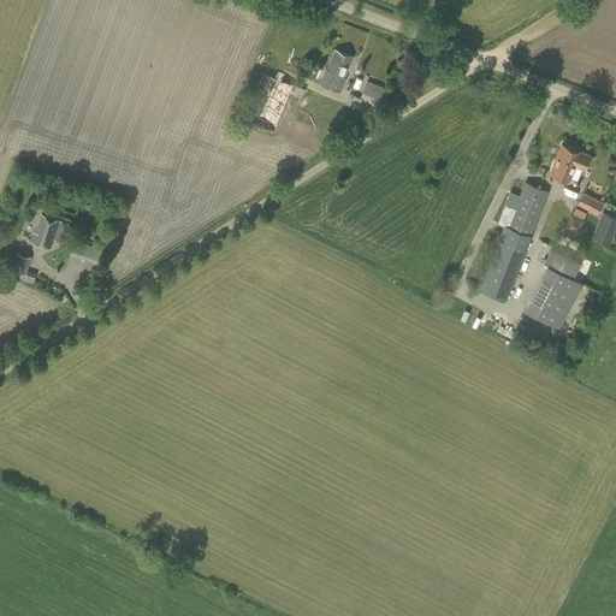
[(354,55),(335,48),(326,67),(325,67),(319,83),(341,92),(347,77),(345,77),(354,55)]
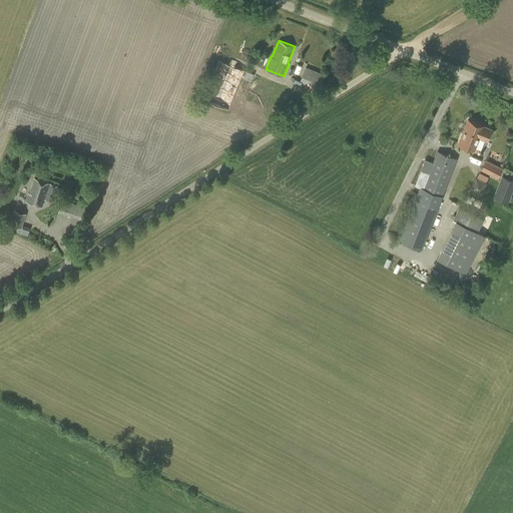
[(228,110),(245,70),(218,59),(202,98),(228,110)]
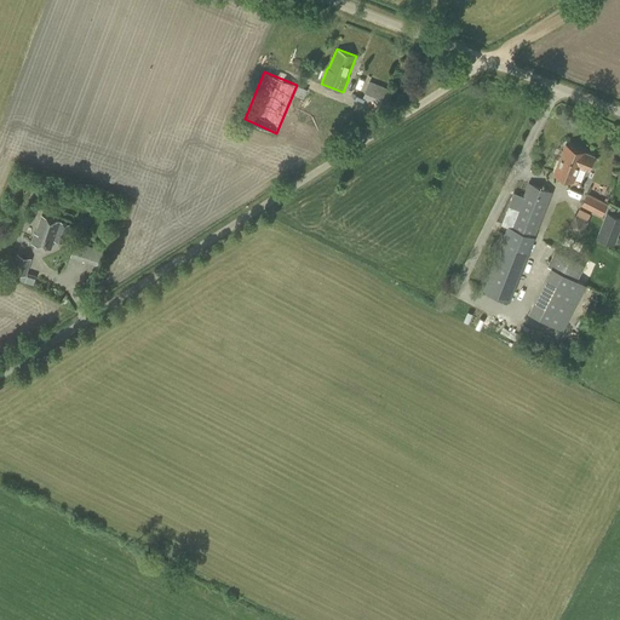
[(389,104),(394,92),(369,82),(365,95),(389,104)]
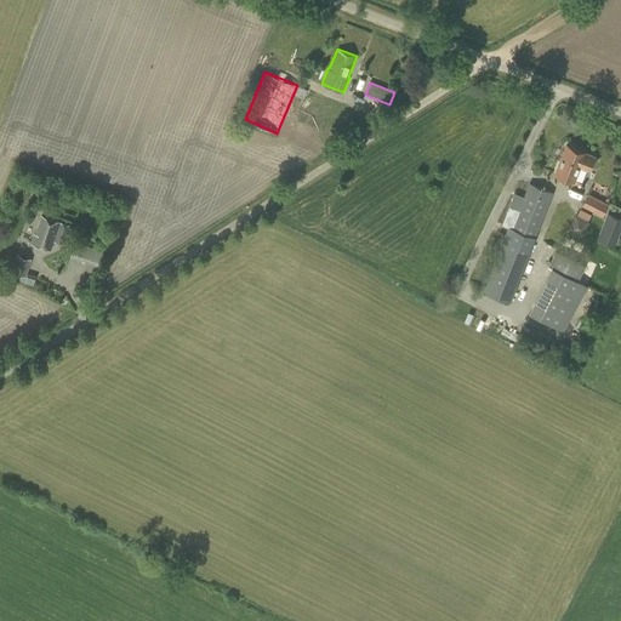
[(303,98),(307,90),(298,86),(295,95),(303,98)]
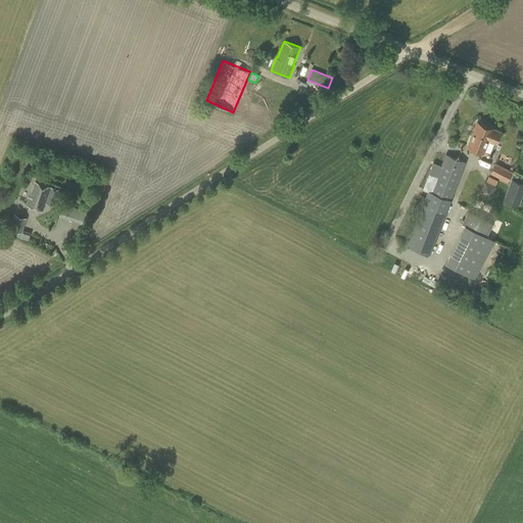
[(497,143),(503,130),(478,121),(468,147),(484,153),(489,140),(497,143)]
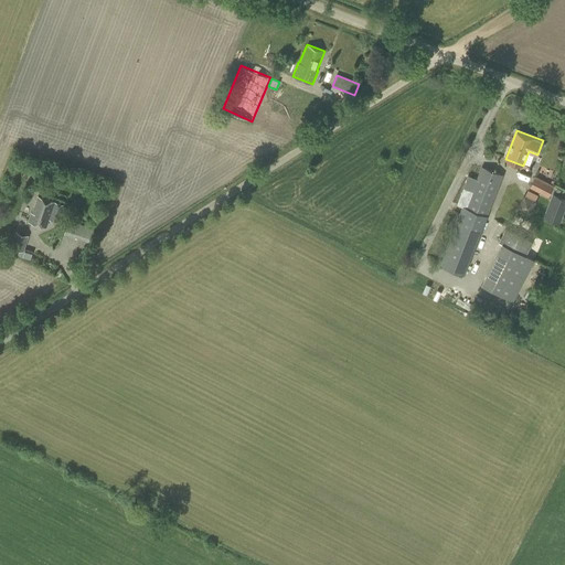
[(465,275),(503,174),(481,166),(472,190),(464,187),(456,204),(462,206),(439,265),(465,275)]
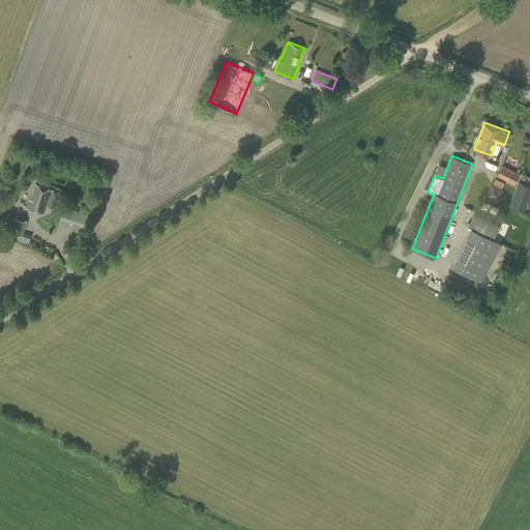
[(514,184),(520,174),(502,165),(497,175),(514,184)]
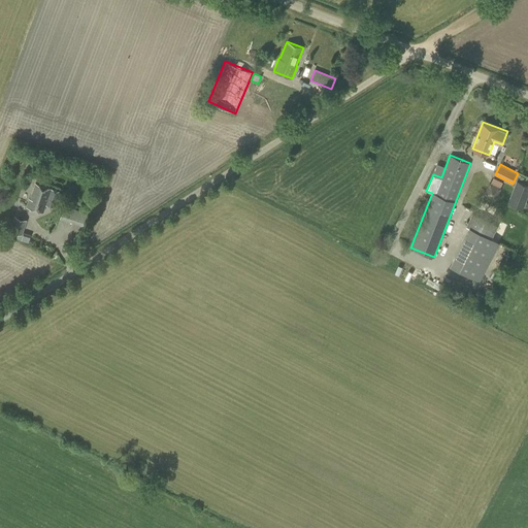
[(527,209),(527,206),(527,202),(526,202),(527,196),(527,184),(516,179),(507,202),(524,208),(527,209)]
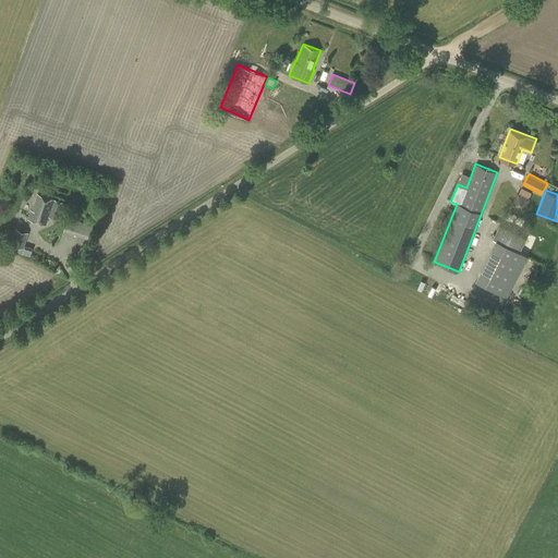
[(59,219),(64,202),(39,193),(34,209),(33,209),(29,218),(47,223),(49,216),(59,219)]
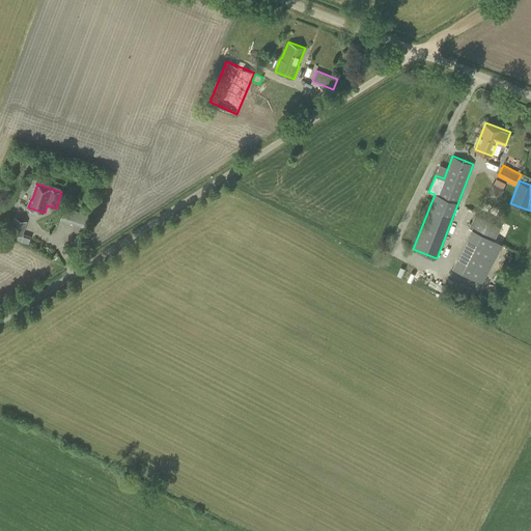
[(494,240),(501,226),(475,214),(469,227),(494,240)]
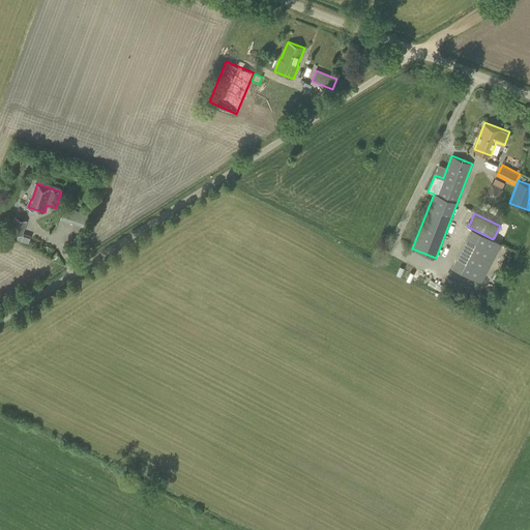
[(29,243),(31,235),(23,233),(27,221),(15,216),(9,232),(23,236),(21,241),(29,243)]
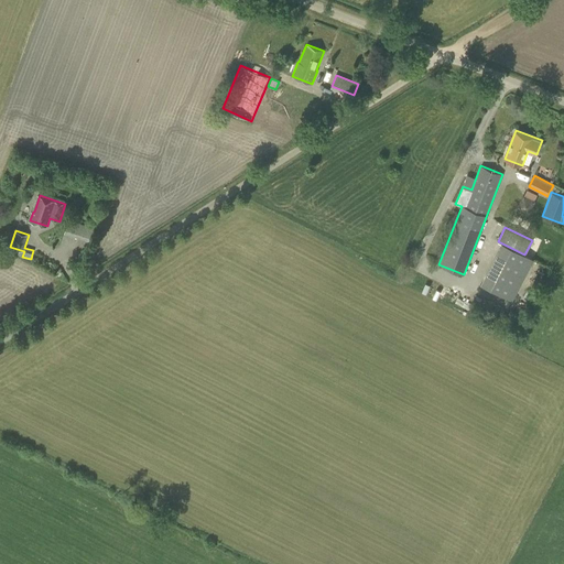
[(498,292),(503,282),(487,274),(483,284),(498,292)]
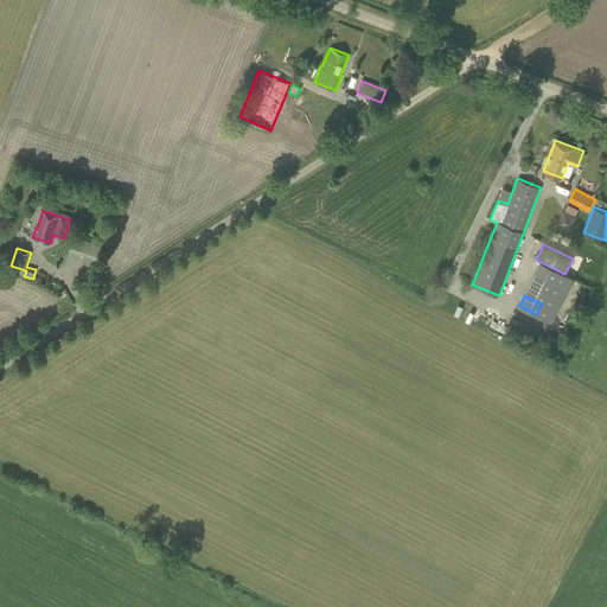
[(493,320),(491,327),(505,332),(508,325),(493,320)]
